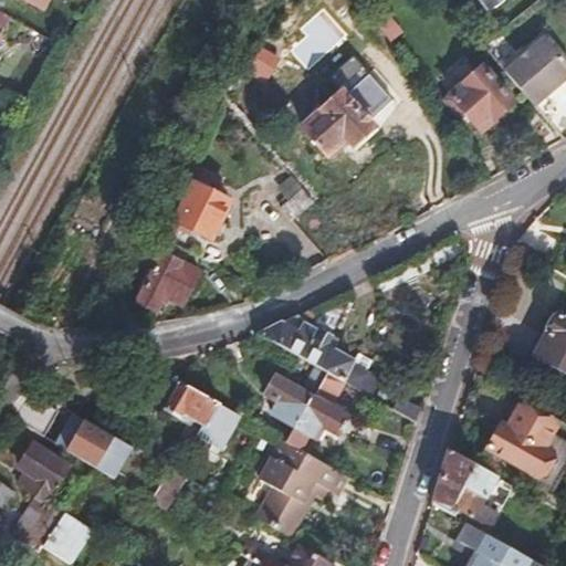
[(28,0),(54,17),(64,0),(28,0)]
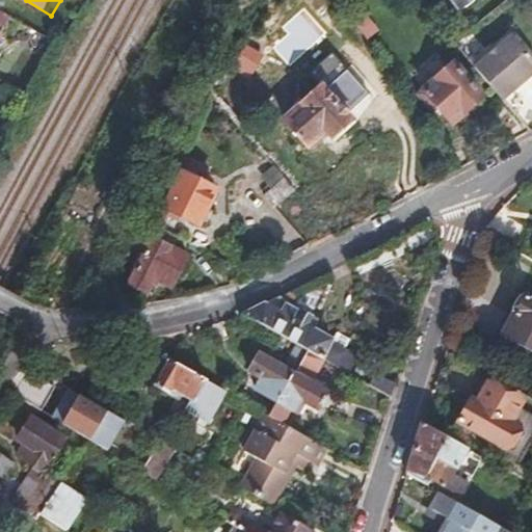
[(0,11),(0,35),(10,19),(0,11)]
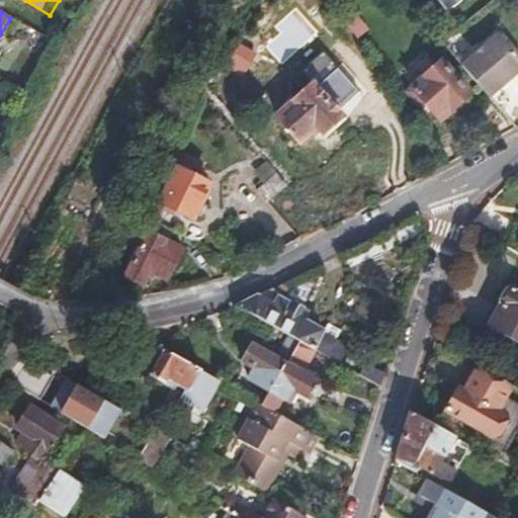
[(356,11),(344,19),(355,37),(367,29),(356,11)]
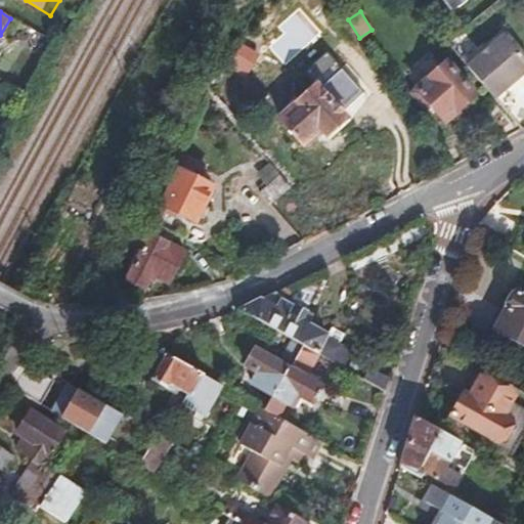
[(493,99),(493,100),(523,75),(523,60),(504,37),(466,68),(493,99)]
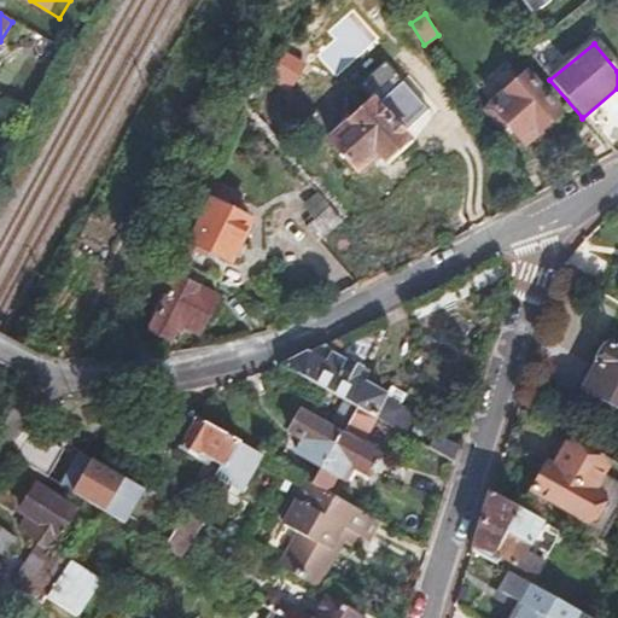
[(525,74),(485,110),(501,128),(507,123),(525,144),(560,114),(525,74)]
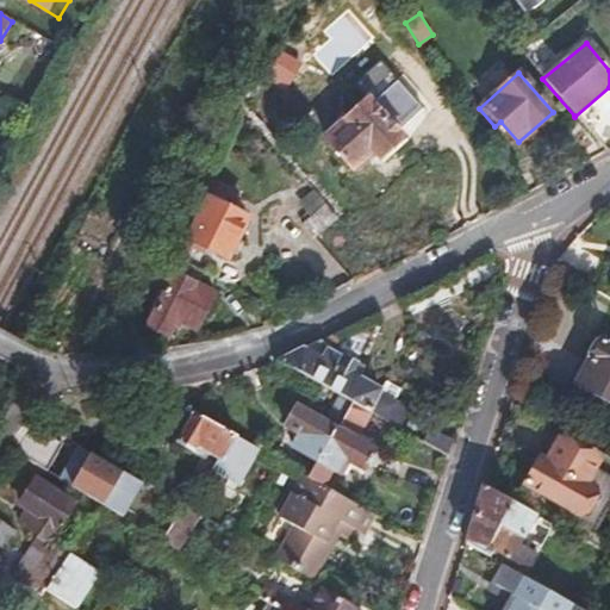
[(352,172),(362,162),(373,153),(381,162),(429,118),(396,82),(371,106),(367,101),(324,141),(352,172)]
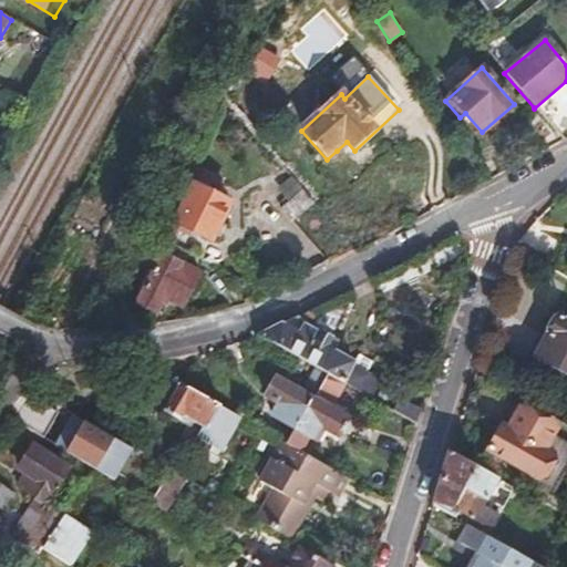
[(566,81),(534,109),(543,119),(553,132),(566,119),(566,107),(562,102),(566,96),(566,81)]
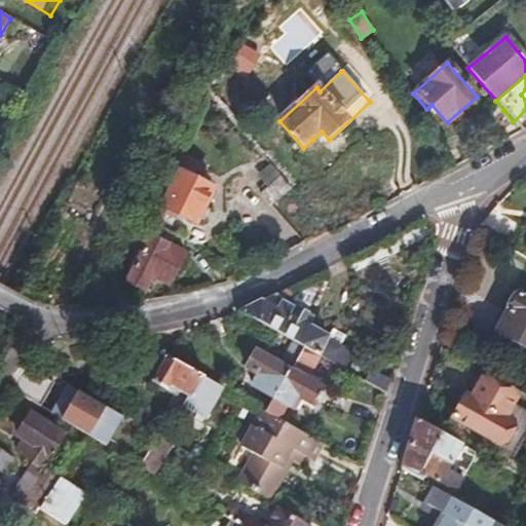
[(525,130),(525,110),(513,122),(522,133),(525,130)]
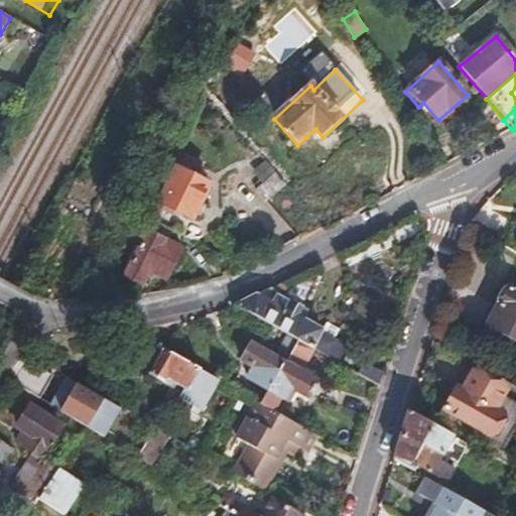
[(315,129),(306,137),(313,145),(323,137),(315,129)]
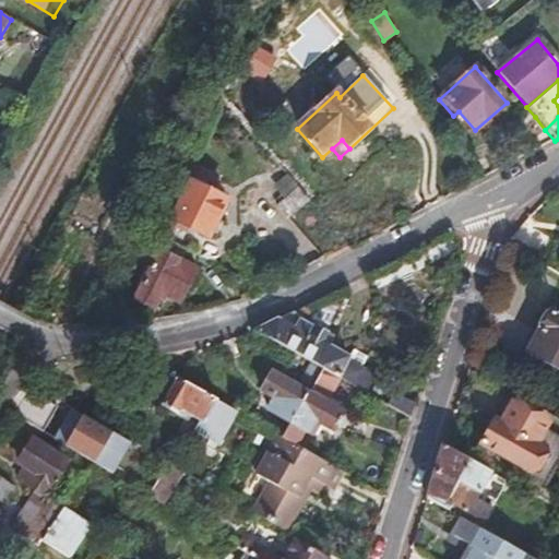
[(309,200),(287,174),(275,186),(285,198),(278,204),(288,217),(309,200)]
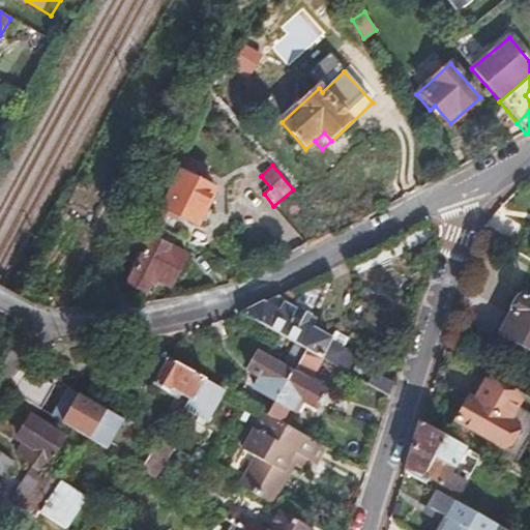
[(180,173),(159,215),(193,232),(213,188),(180,173)]
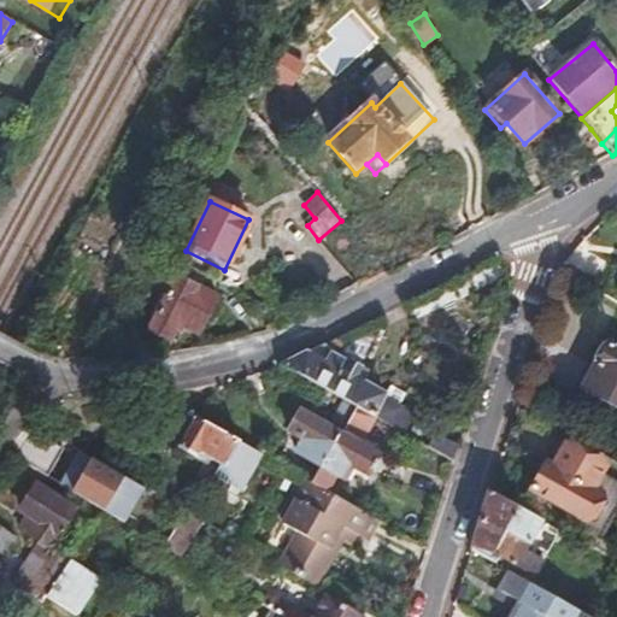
[(162,300),(146,330),(169,342),(177,325),(198,335),(216,299),(166,274),(157,292),(160,293),(158,299),(162,300)]
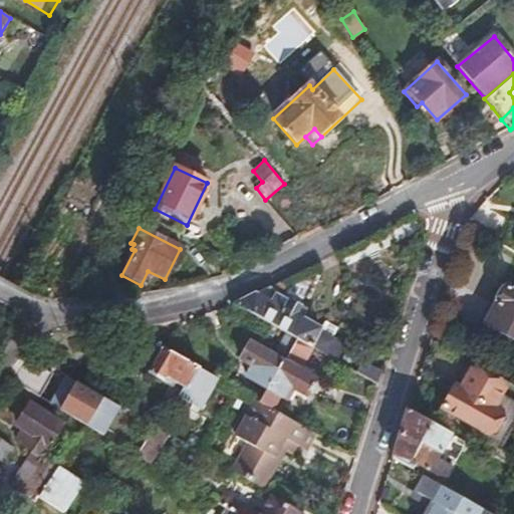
[(513,289),(508,287),(489,325),(513,338),(513,289)]
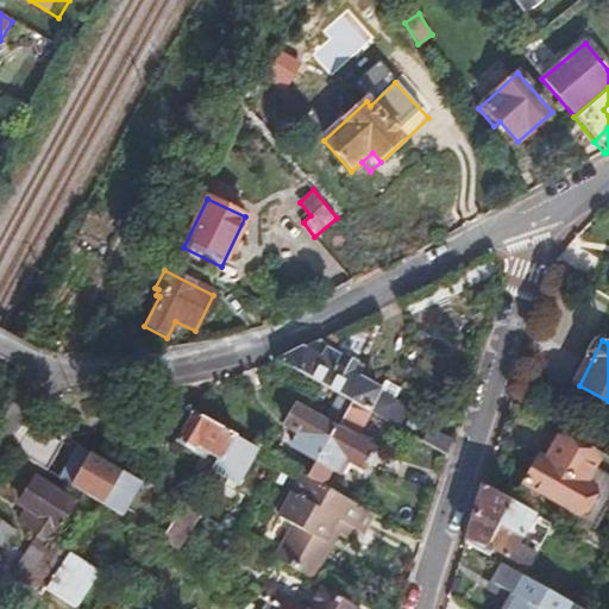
[(318,343),(278,362),(349,400),(371,413),(400,428),(412,409),(394,400),(390,406),(375,397),(380,390),(356,375),(360,368),(318,343)]
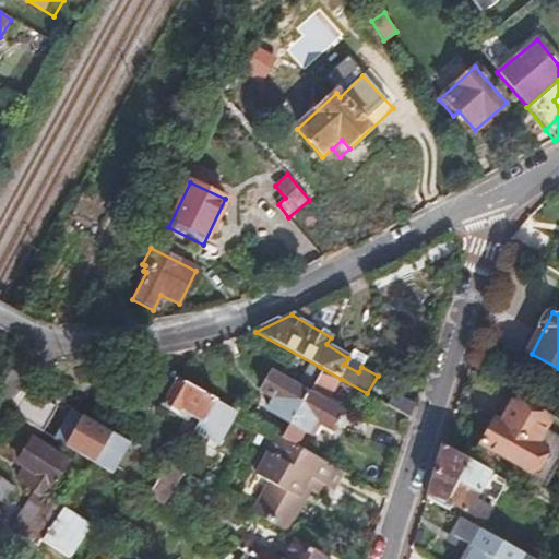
[(307,390),(282,436),(295,443),(304,428),(314,433),(321,423),(334,429),(345,412),(329,402),(341,379),(320,367),(307,390)]
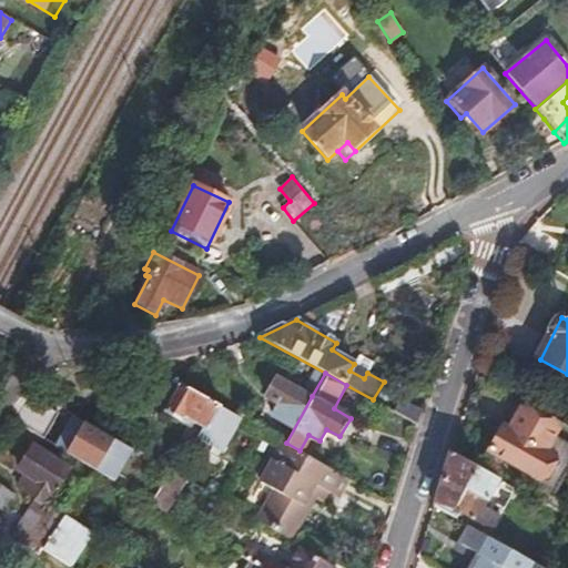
[(280,402),(264,430),(286,443),(312,396),(276,375),(266,394),(280,402)]
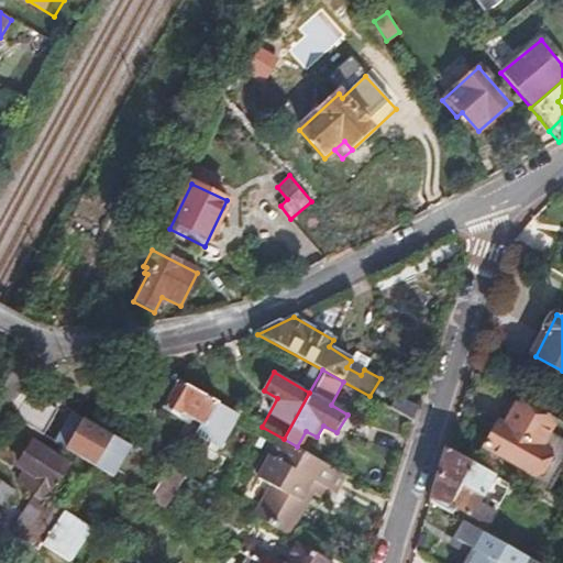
[(217,450),(239,414),(174,377),(165,389),(172,393),(162,407),(177,417),(181,411),(201,422),(192,435),(217,450)]
